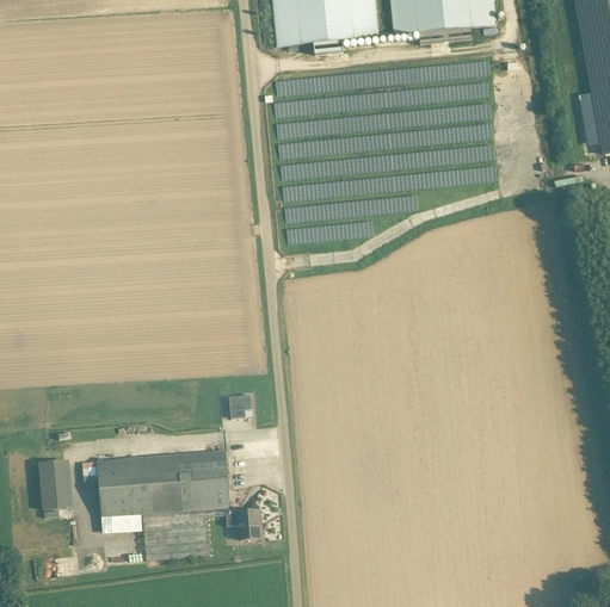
[(349,38),(376,37),(375,0),(272,0),(275,43),(319,42),(321,50),(350,49),(349,38)]
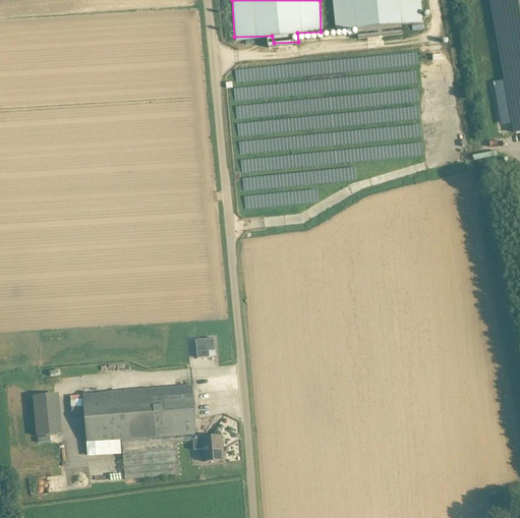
[(346,0),(349,29),(352,29),(352,26),(410,21),(410,27),(425,25),(422,0),(346,0)]
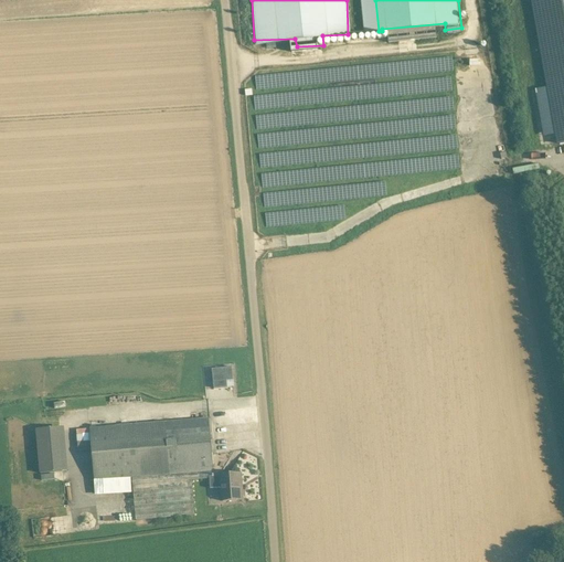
[(533,0),(559,141),(563,140),(563,0),(533,0)]
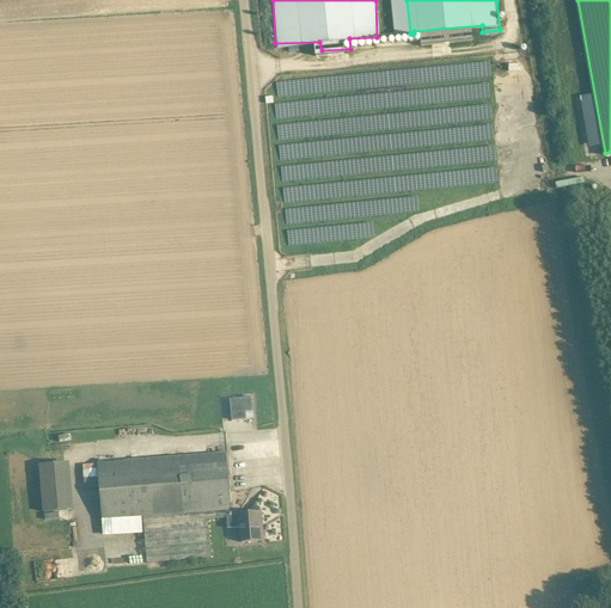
[(231,417),(245,416),(244,409),(251,409),(250,394),(228,397),(231,417)]
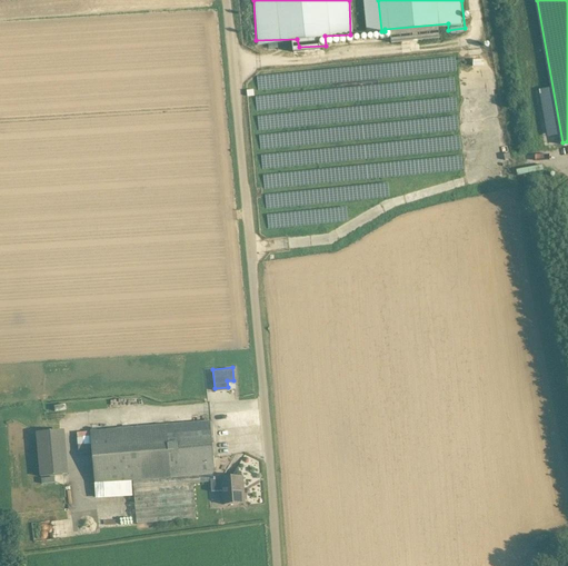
[(115,480),(132,479),(213,472),(215,472),(209,418),(89,429),(93,483),(115,480)]
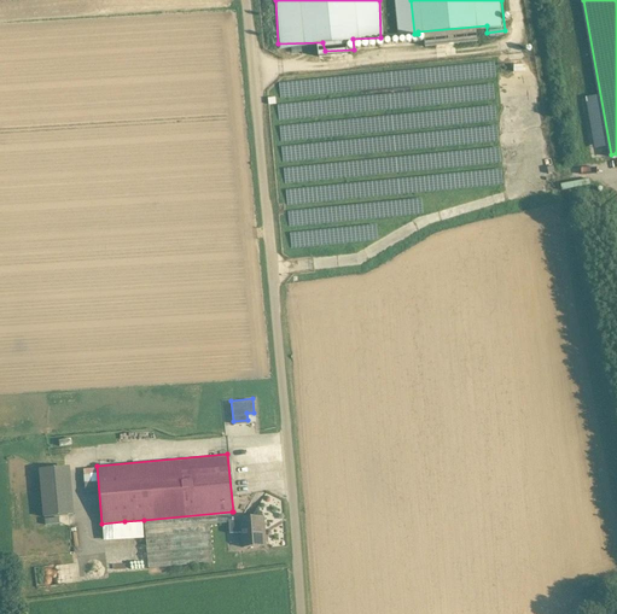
[(44,514),(73,512),(70,466),(40,468),(44,514)]
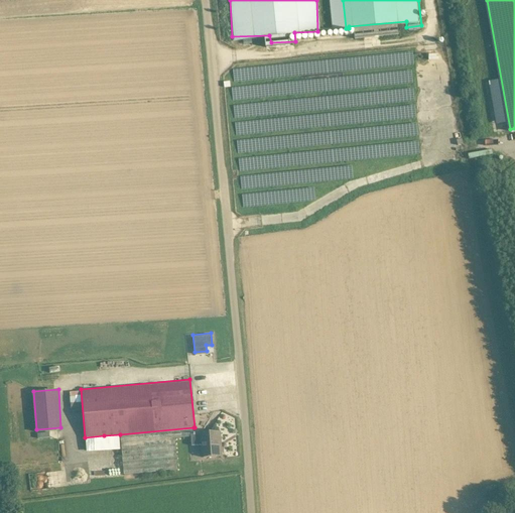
[(191,432),(195,431),(195,430),(194,430),(194,427),(120,434),(121,445),(123,473),(177,468),(174,435),(191,434),(191,432)]
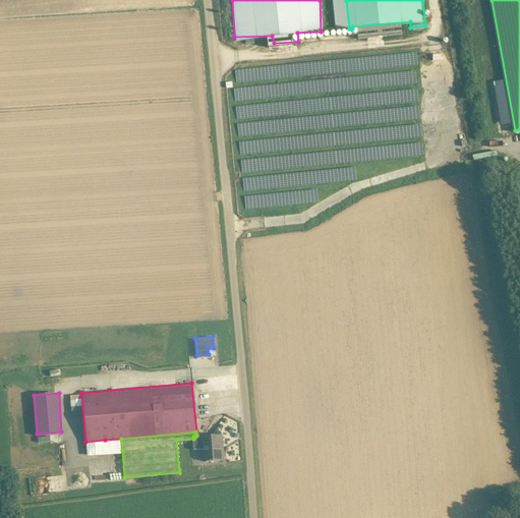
[(205,459),(223,458),(222,449),(221,449),(220,435),(204,436),(196,436),(193,437),(193,439),(194,448),(204,447),(205,459)]
